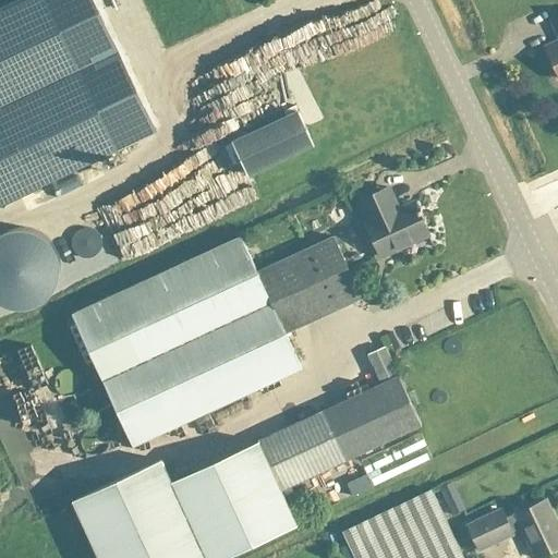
[(0,203),(114,149),(43,0),(19,0),(0,9),(0,203)]
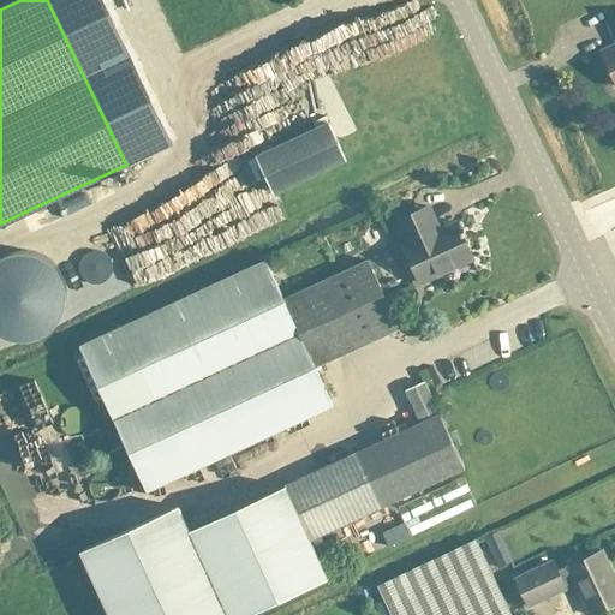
[(614,46),(599,53),(614,87),(614,22),(608,27),(614,42),(614,46)]
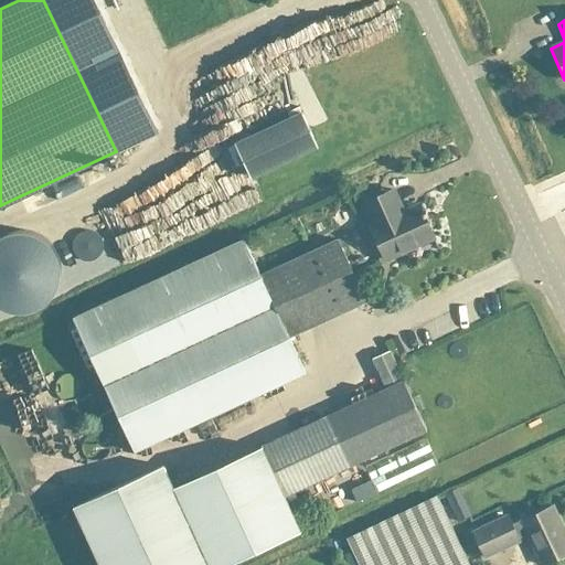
[(235,142),(252,179),(318,148),(300,113),(235,142)]
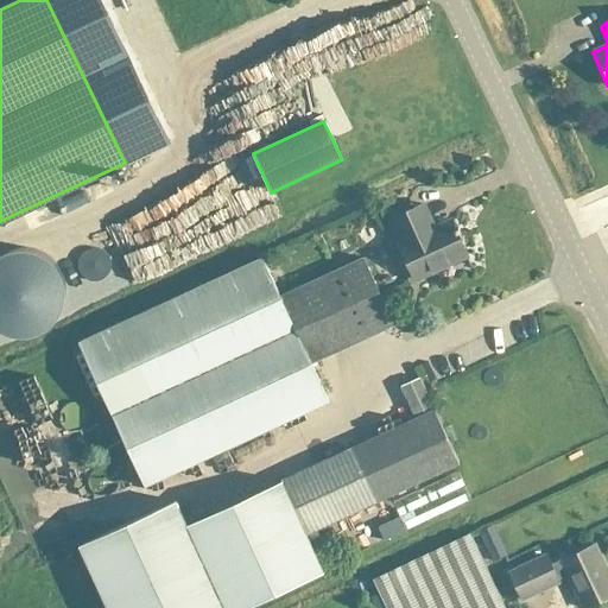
[(432,230),(431,228),(426,226),(424,227),(416,208),(390,221),(400,245),(398,246),(415,282),(467,257),(456,235),(458,234),(457,229),(455,230),(450,222),(432,230)]
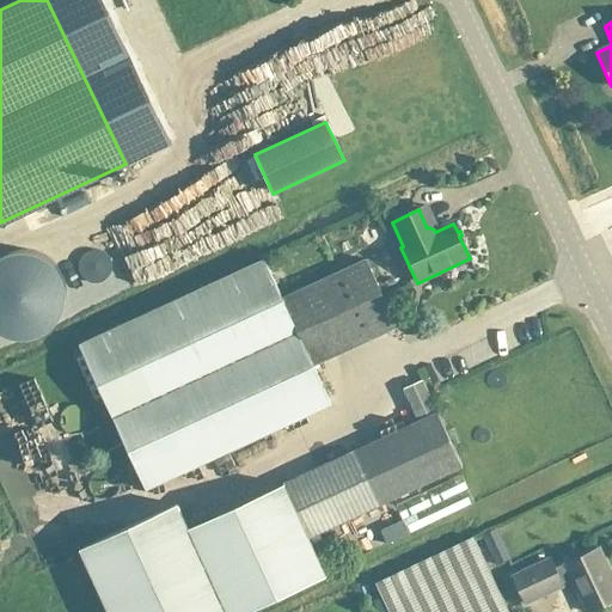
[(366,261),(281,300),(263,259),(78,346),(145,490),(330,405),(312,367),(397,326),(366,261)]
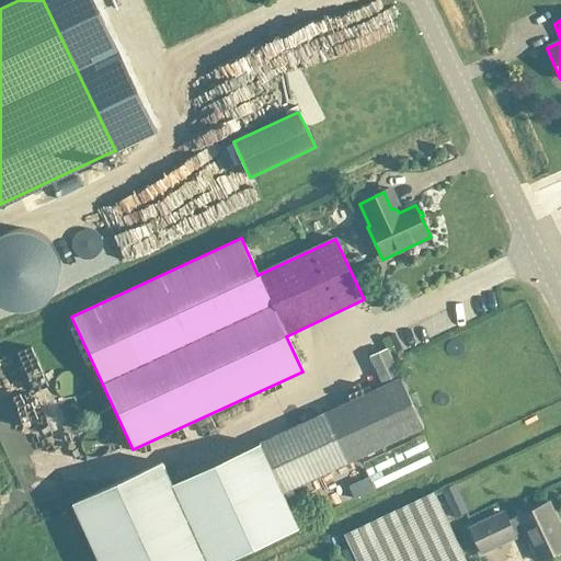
[(386,346),(367,350),(371,371),(390,367),(386,346)]
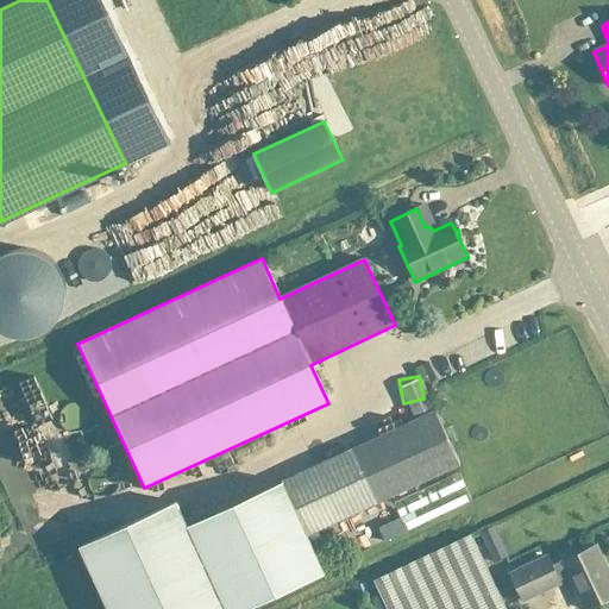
[(433,412),(282,482),(186,527),(174,503),(79,547),(106,608),(245,608),(322,573),(306,537),(458,466),(433,412)]
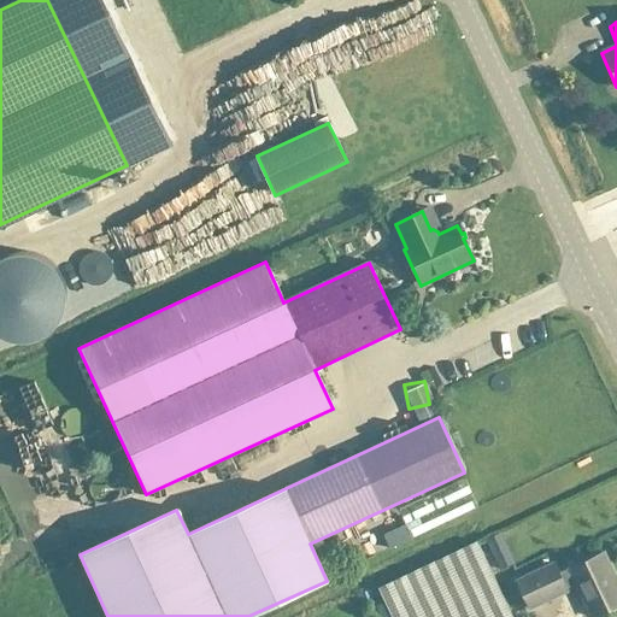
[(499,533),(485,540),(491,553),(505,546),(499,533)]
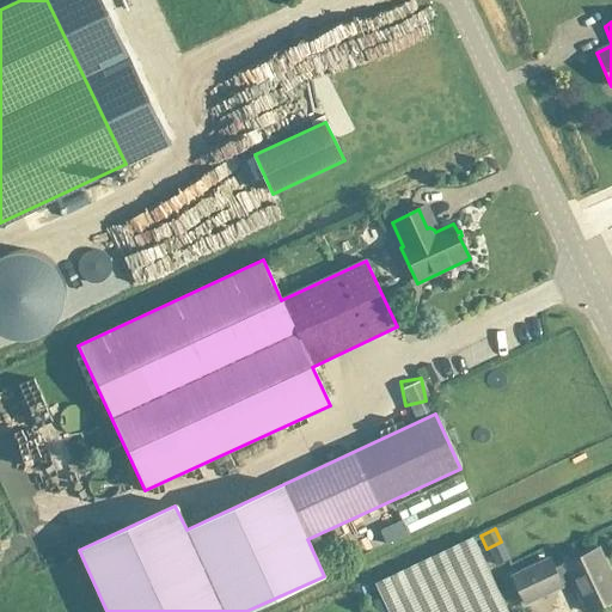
[(374,585),(386,611),(506,611),(472,538),(374,585)]
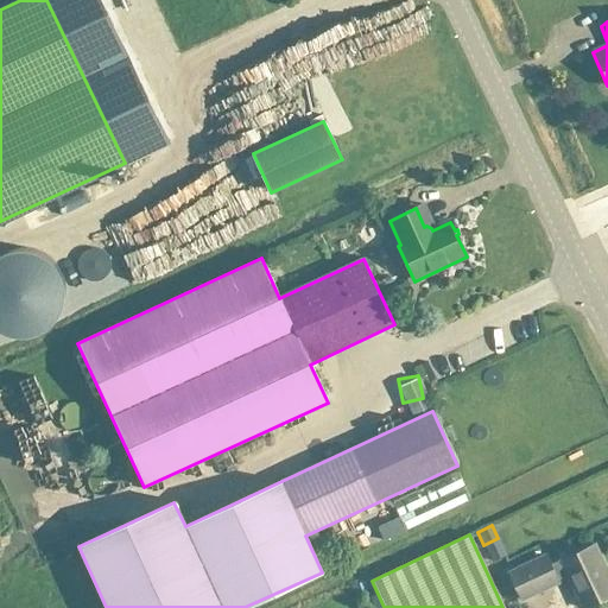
[(559,562),(562,567),(552,571),(544,556),(507,574),(520,601),(557,583),(557,582),(567,577),(581,607),(586,607),(607,597),(607,581),(593,549),(594,548),(594,546),(559,562)]
